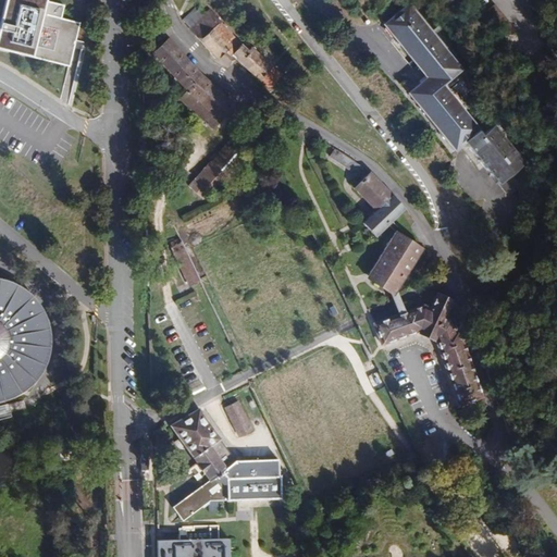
[(46,0),(5,0),(1,17),(0,23),(0,49),(69,67),(81,23),(61,17),(64,5),(47,1),(46,0)]
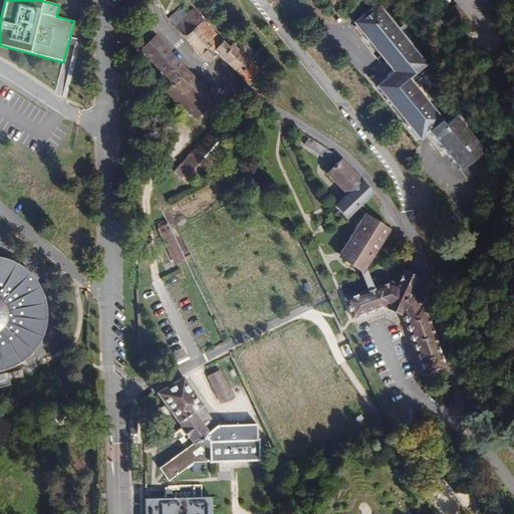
[(353,22),(394,71),(375,85),(418,138),(428,131),(459,171),(484,151),(456,115),(445,123),(408,78),(426,64),(376,4),(353,22)]
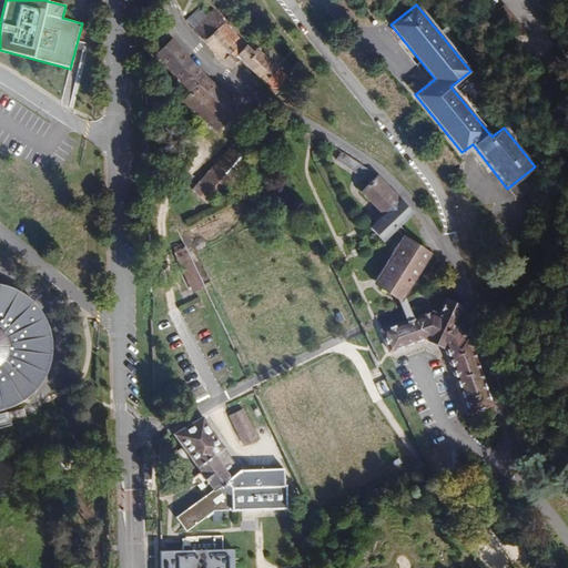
[(232,52),(237,58),(274,91),(287,77),(256,48),(252,52),(245,46),(214,11),(208,17),(199,8),(186,20),(194,28),(193,29),(204,41),(222,60),(223,60),(223,59),(232,52)]
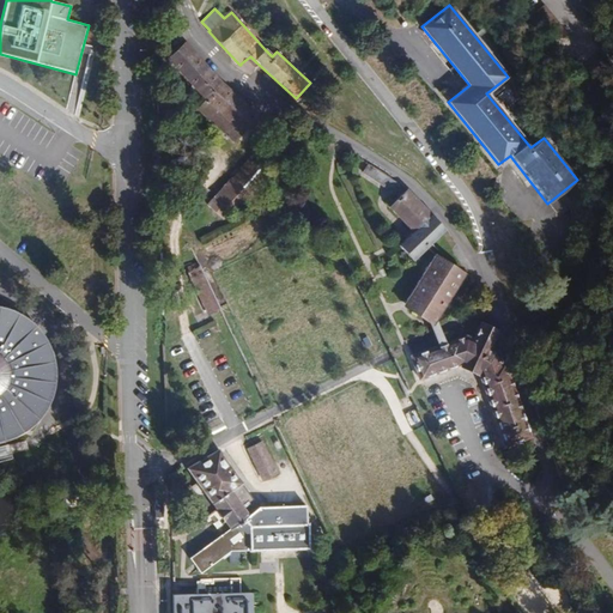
[(186,43),(168,59),(170,61),(169,62),(169,65),(170,68),(171,71),(173,72),(176,73),(178,74),(181,73),(206,99),(198,109),(234,141),(258,115),(222,83),(186,43)]
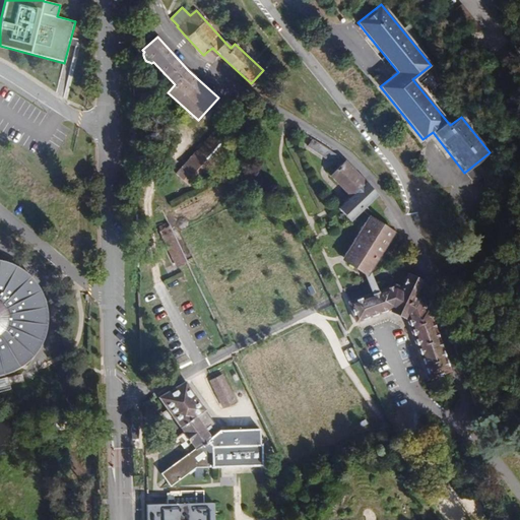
[(211,60),(217,53),(212,48),(204,54),(211,60)]
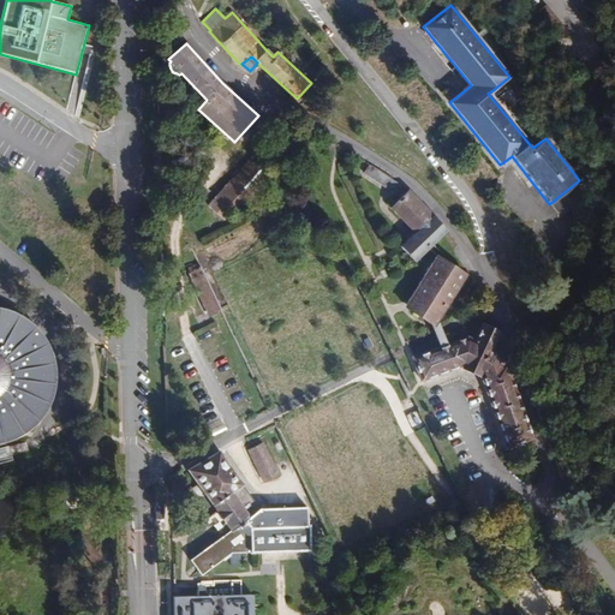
[(512,87),(499,96),(518,120),(531,109),(512,87)]
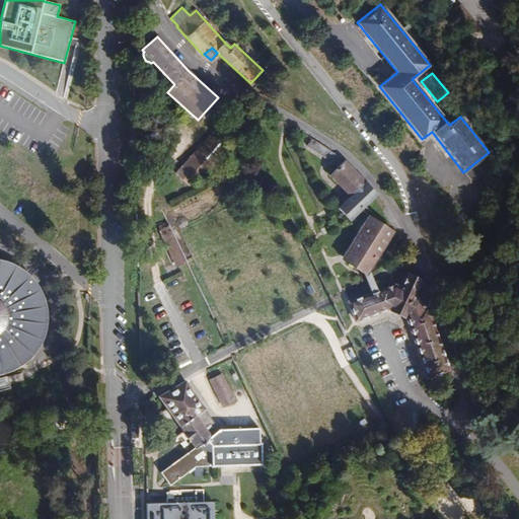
[(246,81),(236,97),(242,101),(252,84),(246,81)]
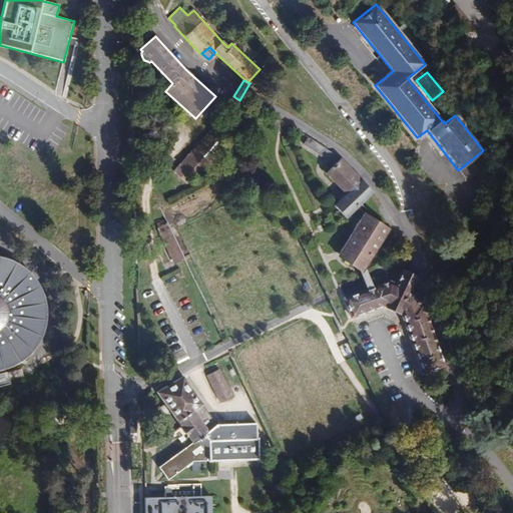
[(208,132),(173,171),(187,183),(193,177),(197,181),(227,148),(208,132)]
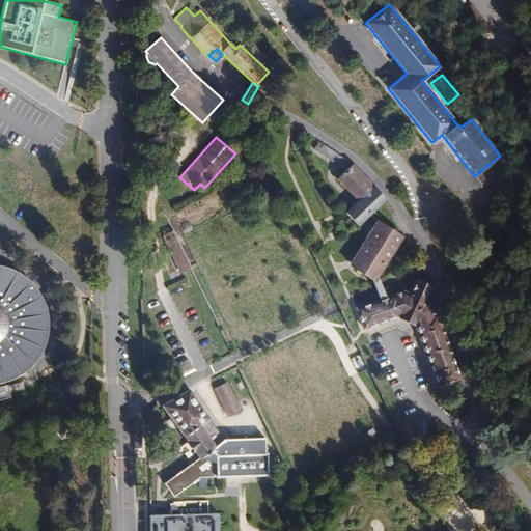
[(319,154),(325,145),(318,141),(313,149),(319,154)]
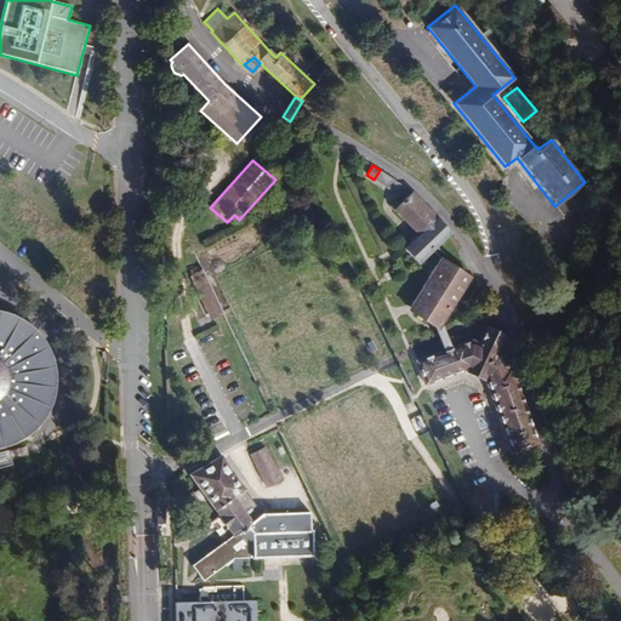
[(402,184),(380,170),(374,180),(397,193),(402,184)]
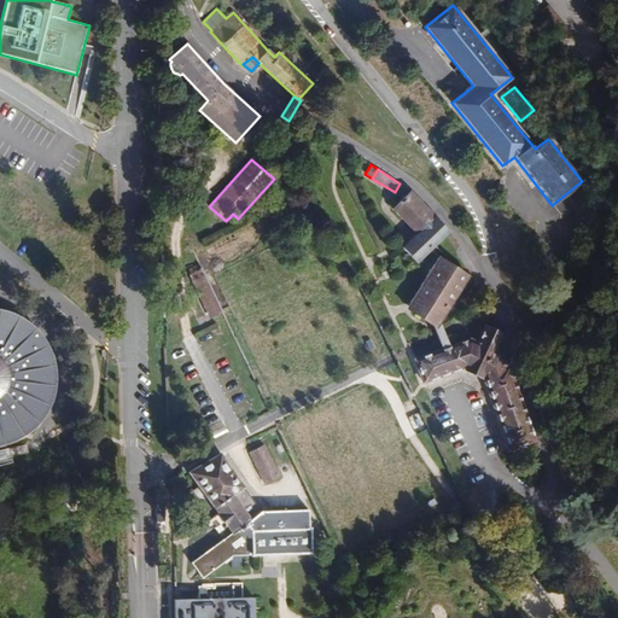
[(431,250),(438,257),(410,302),(412,313),(429,322),(439,321),(467,277),(458,269),(460,264),(442,254),(435,246),(449,232),(410,191),(392,209),(415,234),(402,248),(417,263),(431,250)]
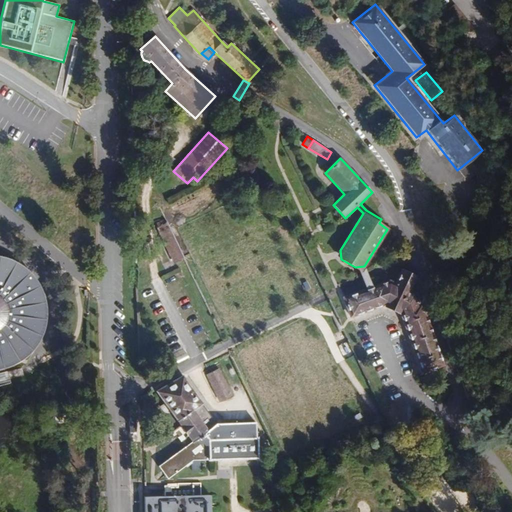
[(160,208),(153,211),(157,222),(165,218),(160,208)]
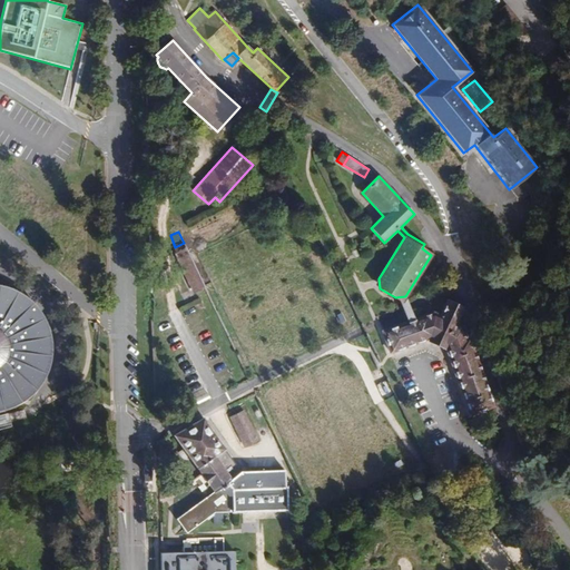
[(186,248),(175,254),(194,292),(205,286),(186,248)]
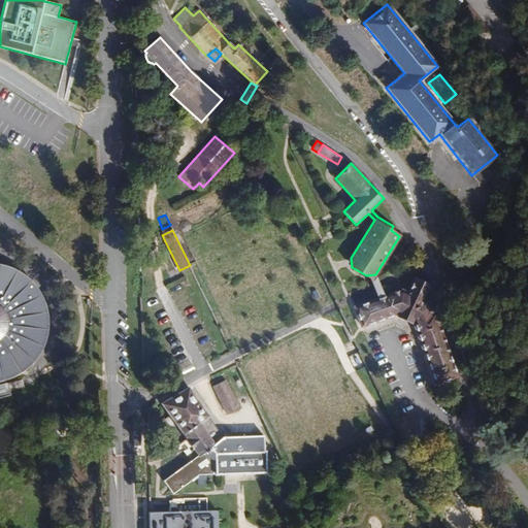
[(0,378),(2,380),(7,377),(12,375),(19,372),(24,369),(28,366),(31,363),(35,359),(37,355),(40,350),(42,345),(44,340),(45,335),(46,331),(47,323),(47,318),(46,312),(45,307),(43,300),(41,296),(38,291),(34,285),(31,282),(27,277),(23,274),(17,270),(11,268),(6,266),(1,265),(0,264),(0,378)]
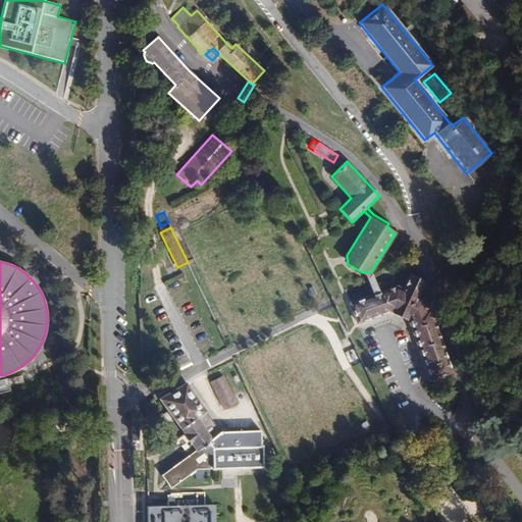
[(408,316),(431,381),(452,374),(429,312),(426,312),(423,303),(415,299),(423,281),(409,275),(403,290),(396,286),(350,305),(357,323),(395,309),(394,310),(407,317),(408,316)]
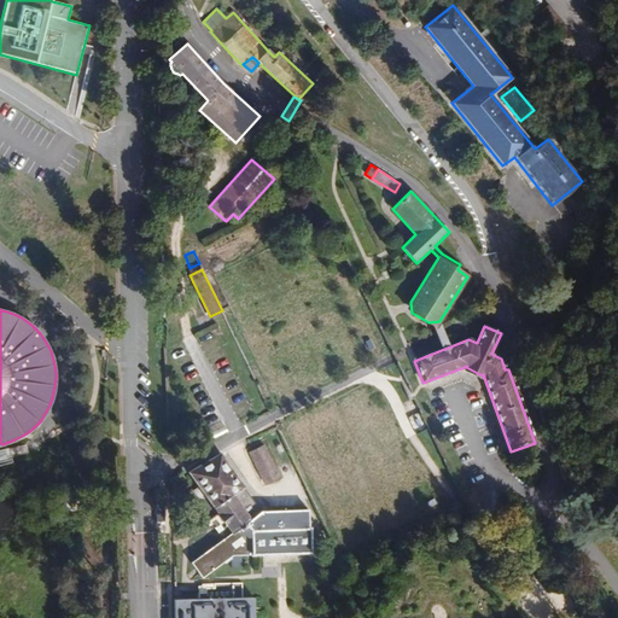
[(264,445),(250,452),(267,484),(280,477),(264,445)]
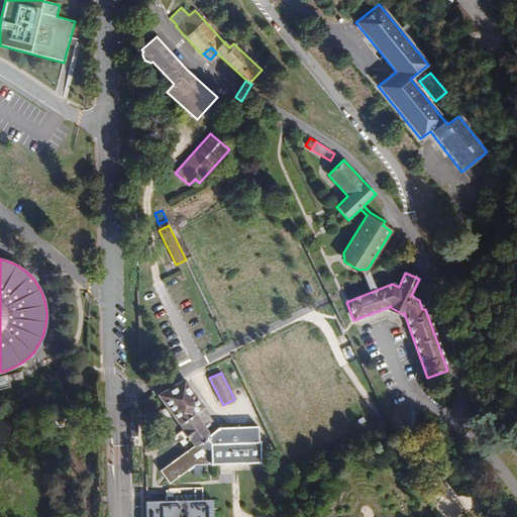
[(184,380),(159,395),(194,445),(160,471),(169,484),(194,466),(262,462),(261,441),(260,441),(259,426),(218,427),(184,380)]
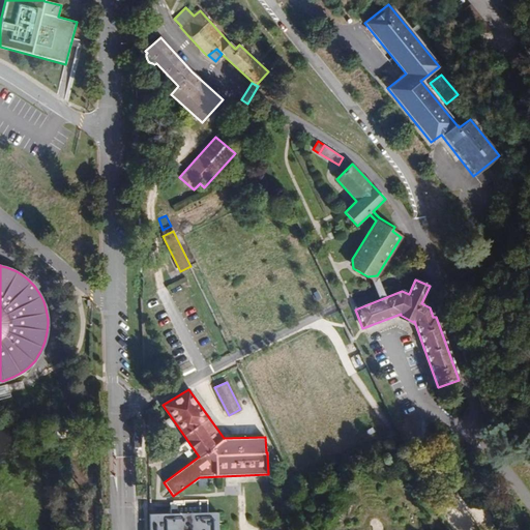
[(207,477),(198,478),(199,488),(208,488),(207,477)]
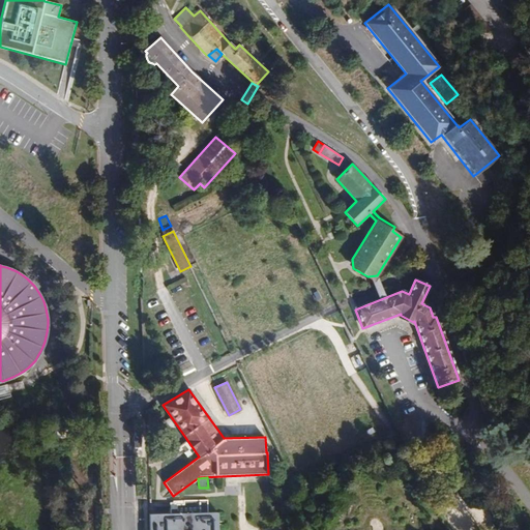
[(217,529),(217,512),(208,513),(208,500),(183,501),(183,502),(183,504),(176,504),(176,508),(170,508),(170,513),(150,514),(150,529),(217,529)]
